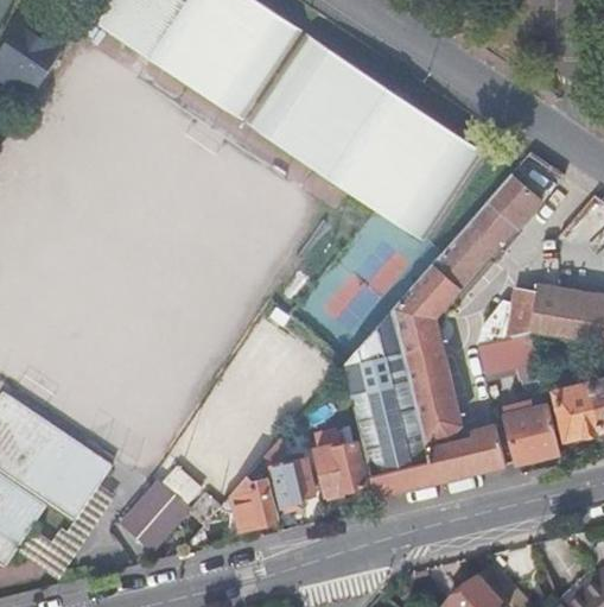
[(67,0),(67,1),(243,120),(303,31),(256,0),(67,0)]
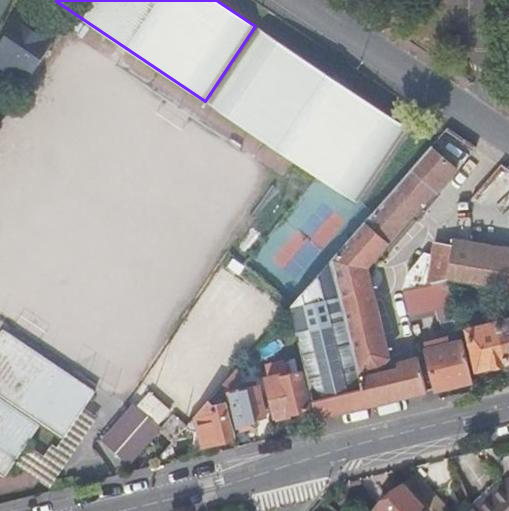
[(39,24),(21,11),(0,42),(0,51),(32,73),(57,36),(39,24)]
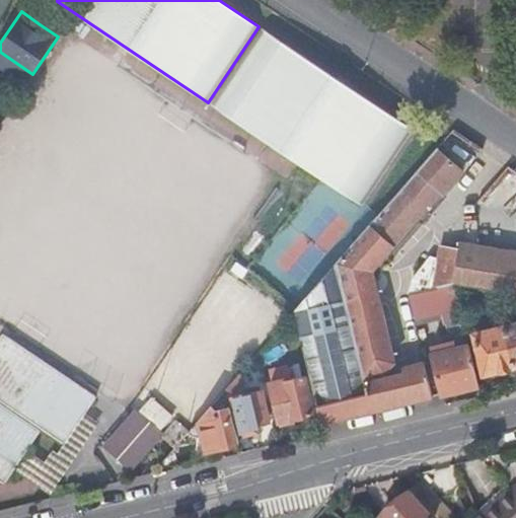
[(410,128),(309,61),(259,26),(208,102),(250,131),(358,204),(410,128)]
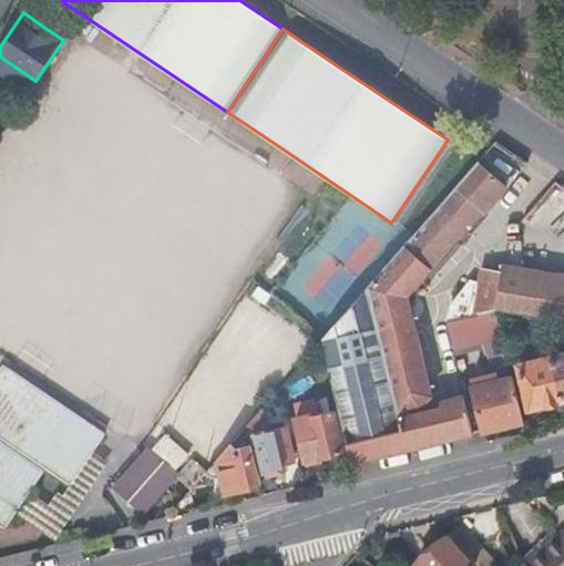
[(470,432),(461,395),(437,401),(432,408),(396,417),(395,411),(418,405),(428,394),(414,336),(411,332),(391,338),(387,333),(470,238),(463,230),(502,187),(492,178),(488,174),(474,163),(365,287),(319,338),(318,339),(348,462),(360,460),(403,449),(470,432)]
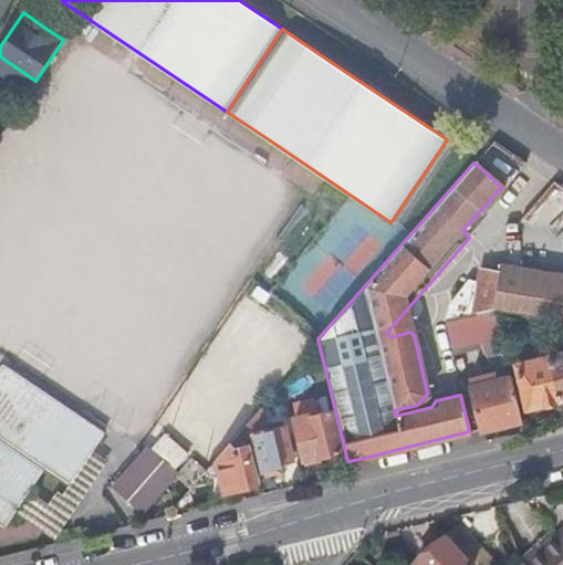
[(562,188),(552,181),(538,197),(517,221),(562,242),(562,188)]
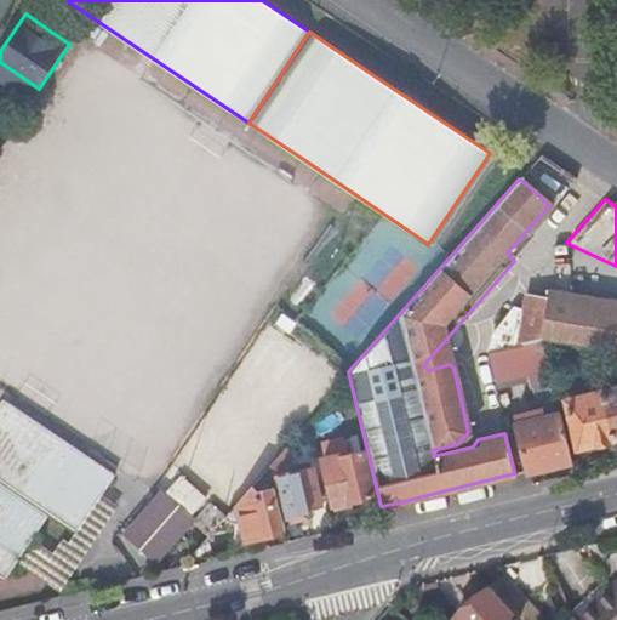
[(486,351),(518,343),(526,294),(486,351)]
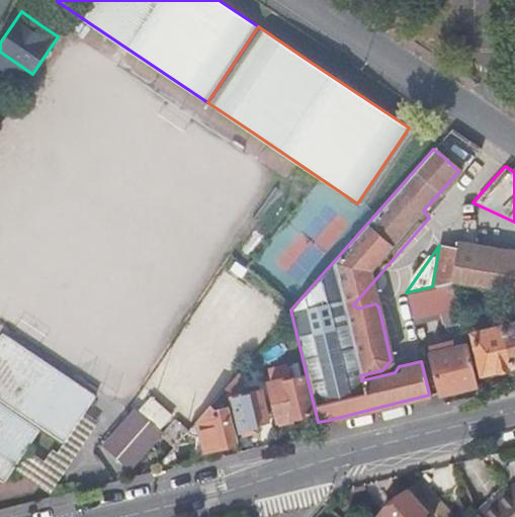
[(432,286),(451,282),(457,248),(439,245),(432,286)]
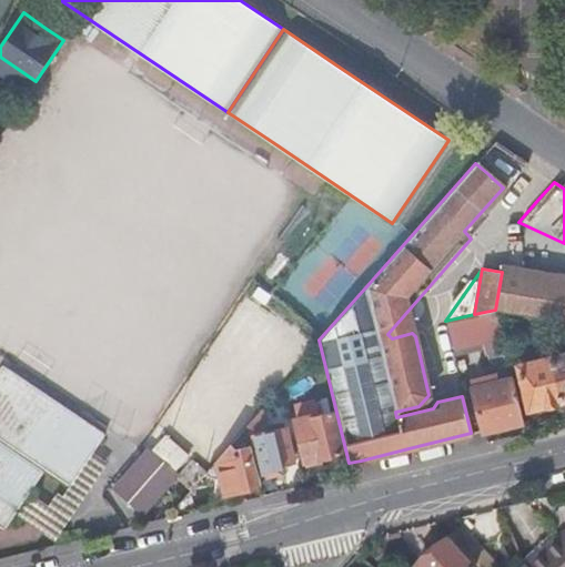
[(495,310),(540,317),(564,322),(564,283),(502,272),(495,310)]
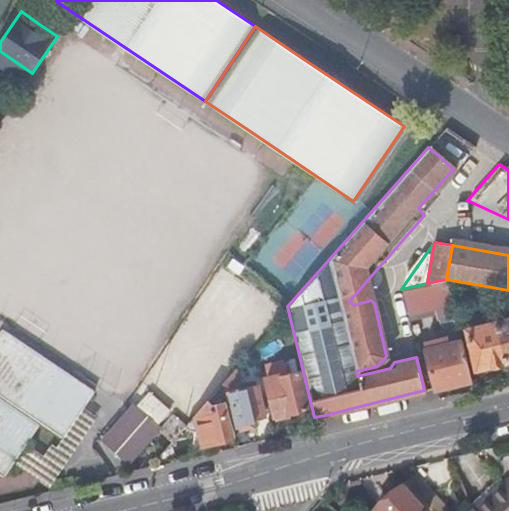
[(452,303),(446,279),(427,283),(401,289),(406,314),(452,303)]
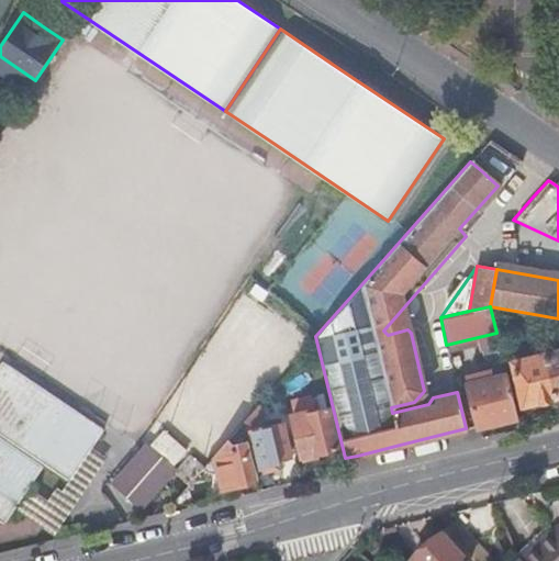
[(558,348),(558,350),(544,355),(555,396),(558,394),(558,346),(558,347),(558,348)]
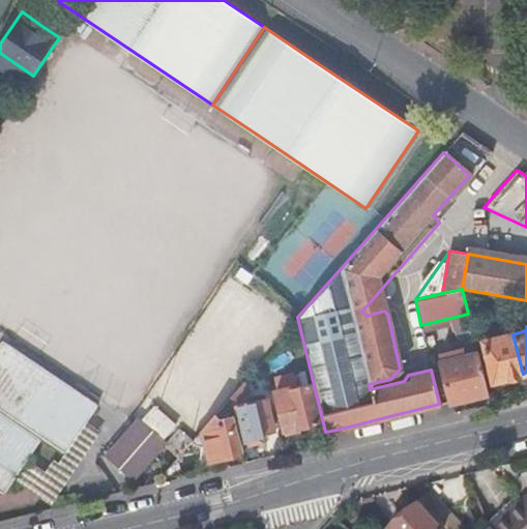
[(523,374),(513,334),(497,338),(497,334),(481,339),(493,381),(498,379),(523,374)]
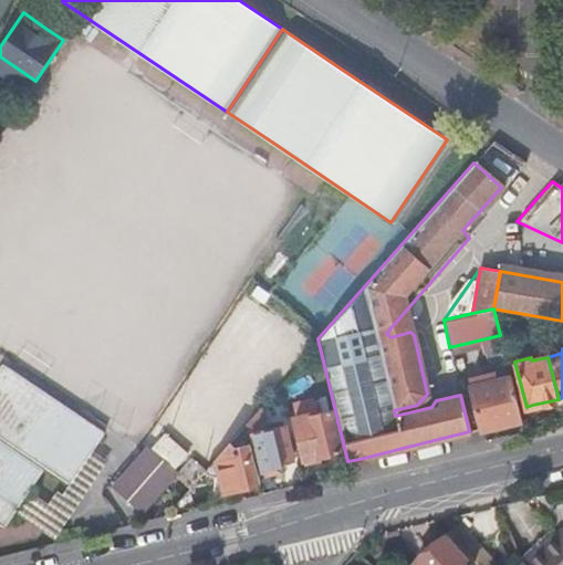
[(101,432),(0,364),(0,525),(2,527),(43,467),(66,482),(101,432)]
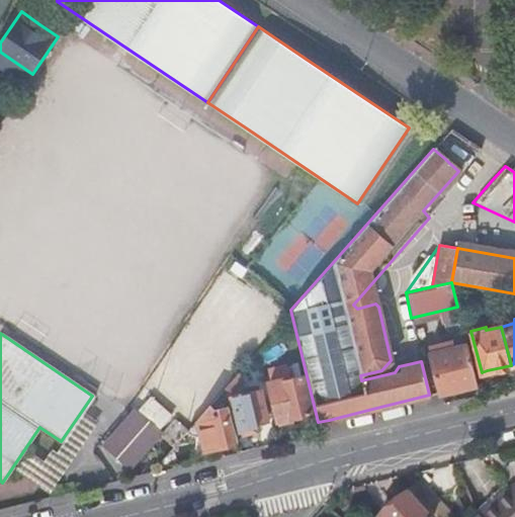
[(456,388),(476,382),(466,344),(430,353),(438,393),(456,388)]
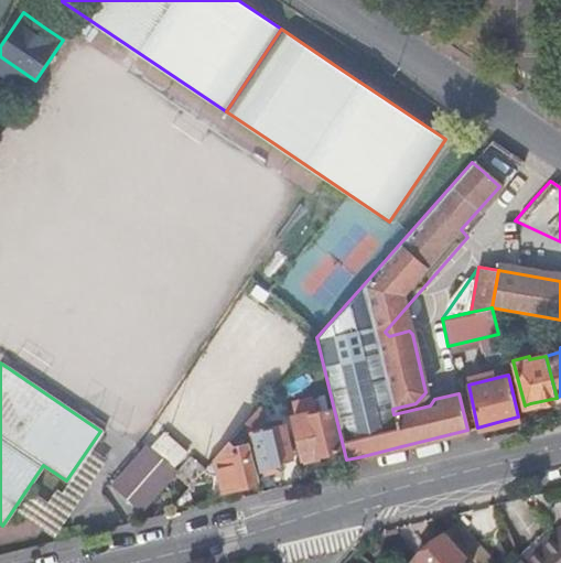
[(328,410),(313,414),(310,398),(289,403),(291,417),(290,417),(300,457),(308,456),(315,454),(316,456),(338,450),(328,410)]
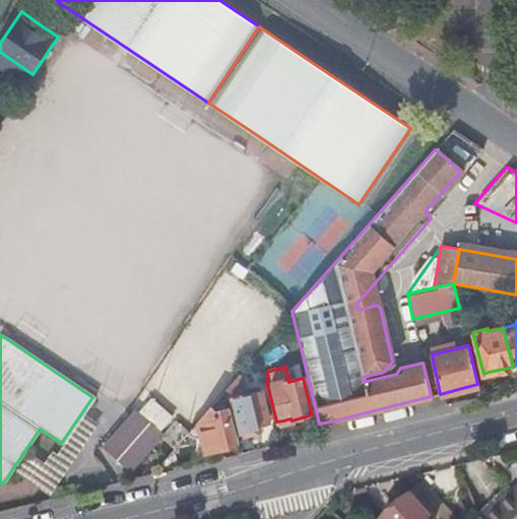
[(241,396),(235,376),(223,389),(229,408),(229,409),(234,432),(239,430),(239,433),(257,428),(256,422),(260,420),(266,419),(259,391),(241,396)]
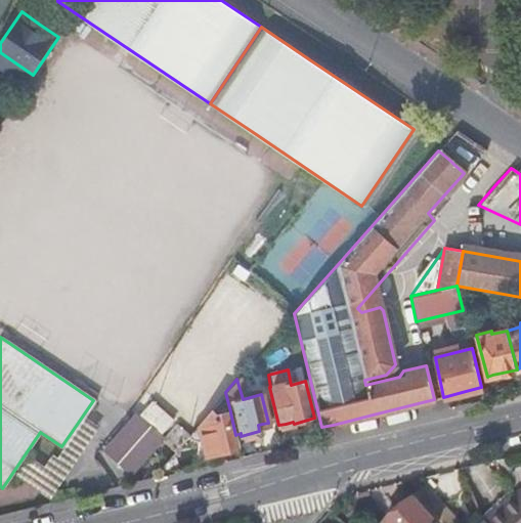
[(215,417),(209,410),(186,436),(187,438),(190,439),(192,439),(196,439),(199,439),(202,438),(205,455),(239,447),(235,435),(230,412),(215,417)]
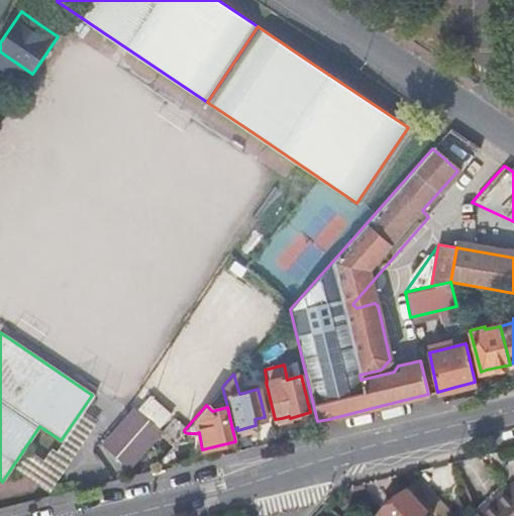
[(124,467),(158,430),(134,410),(102,447),(124,467)]
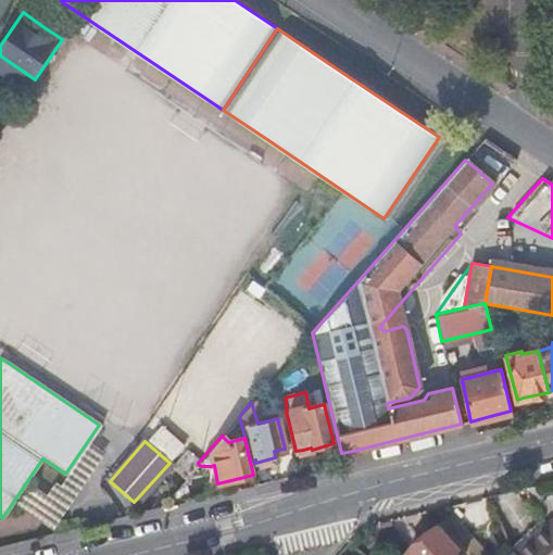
[(184,479),(198,463),(197,462),(185,452),(171,468),(184,479)]
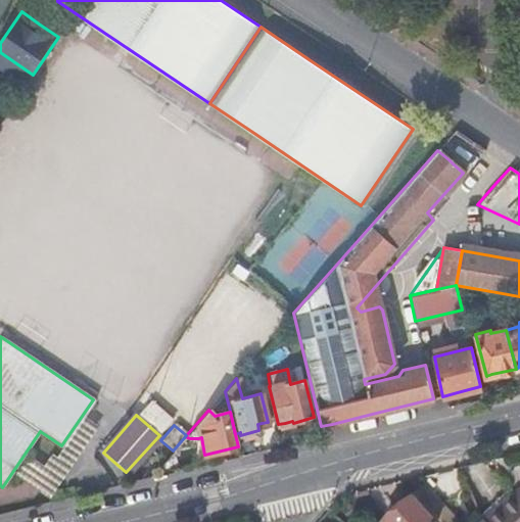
[(497,507),(513,493),(508,487),(476,515),(482,521),(497,507)]
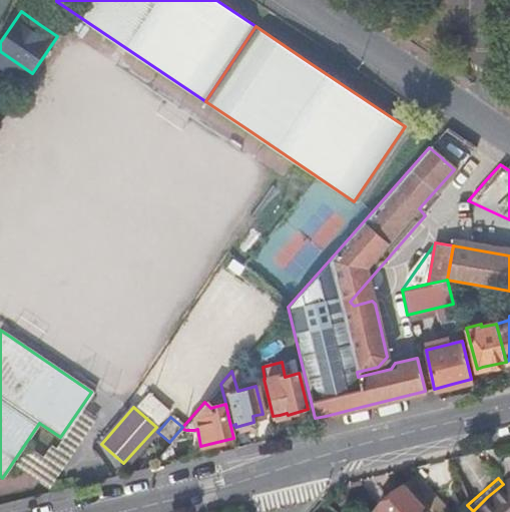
[(509,511),(509,482),(506,487),(503,484),(473,511),(471,511),(509,511)]
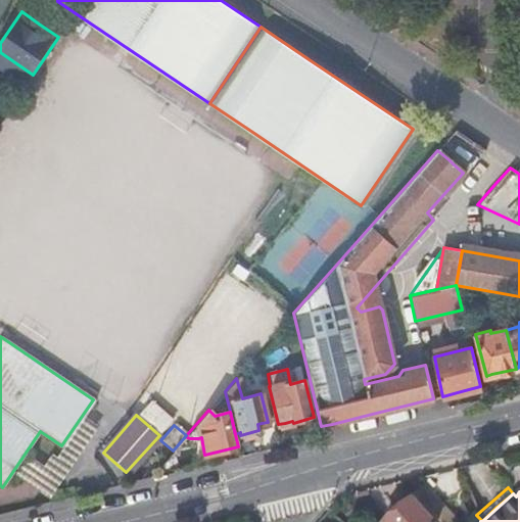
[(380,521),(429,521),(409,497),(393,511),(380,521)]
